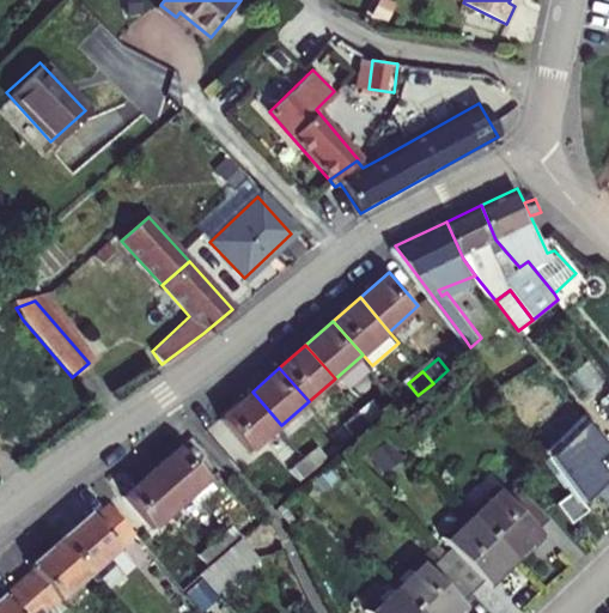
[(225,414),(253,449),(281,425),(253,392),(242,400),(225,414)]
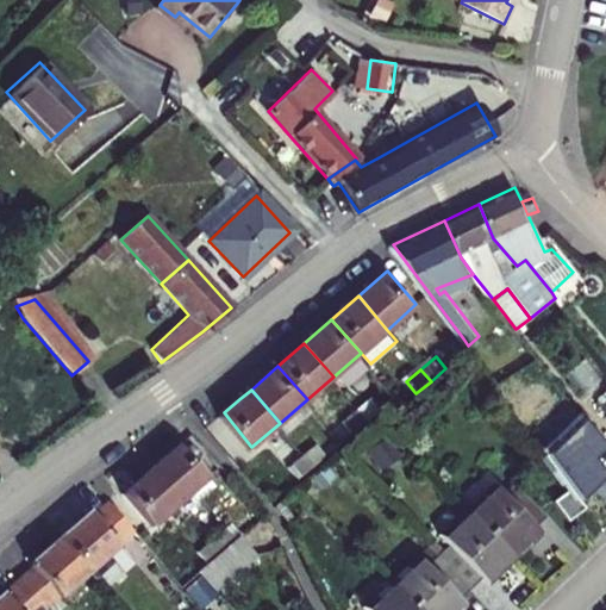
[(358,406),(368,418),(383,406),(373,394),(358,406)]
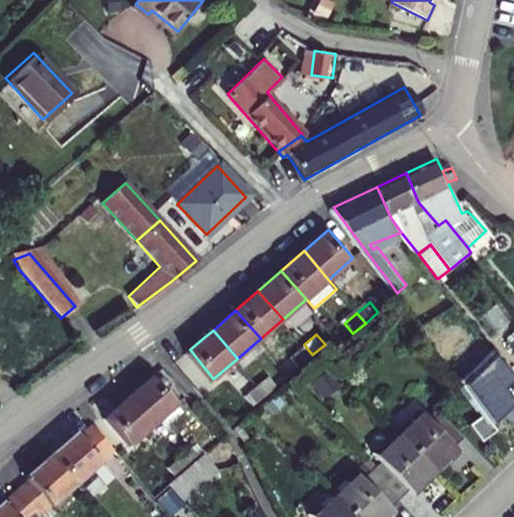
[(300,366),(312,354),(304,344),(292,355),(300,366)]
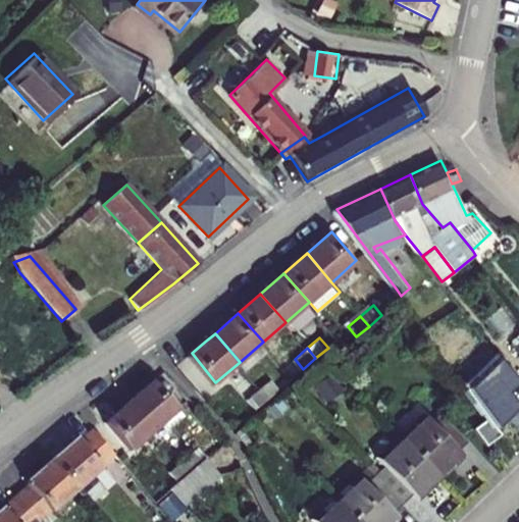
[(492,418),(501,428),(518,414),(518,402),(492,368),(468,386),(492,418)]
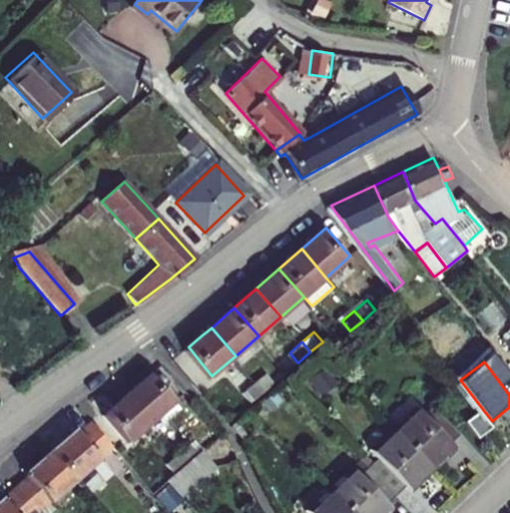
[(257,381),(266,391),(278,381),(270,371),(257,381)]
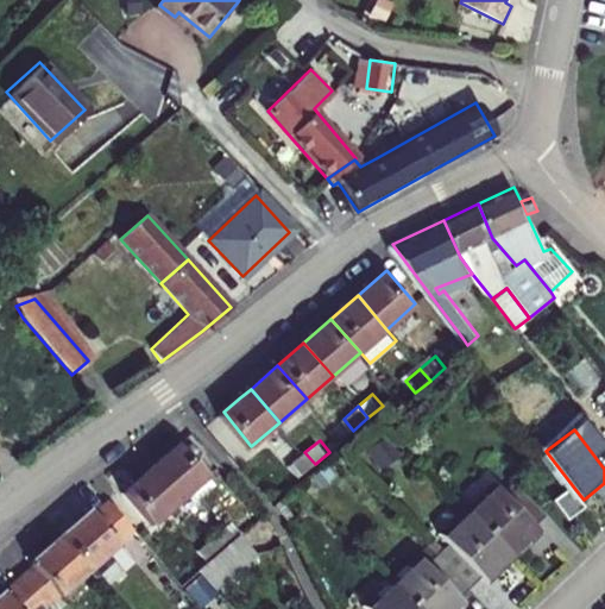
[(182,443),(156,466),(183,496),(210,472),(182,443)]
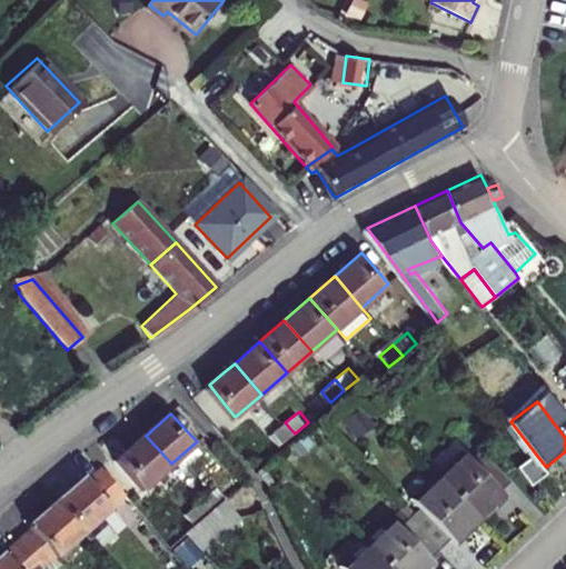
[(280,446),(295,433),(285,422),(271,435),(280,446)]
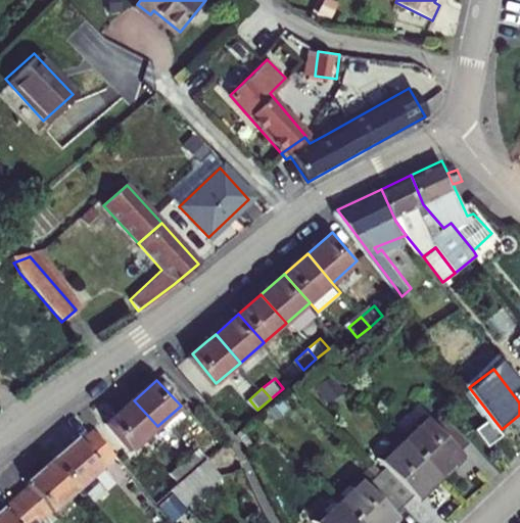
[(135,446),(157,426),(134,400),(111,421),(135,446)]
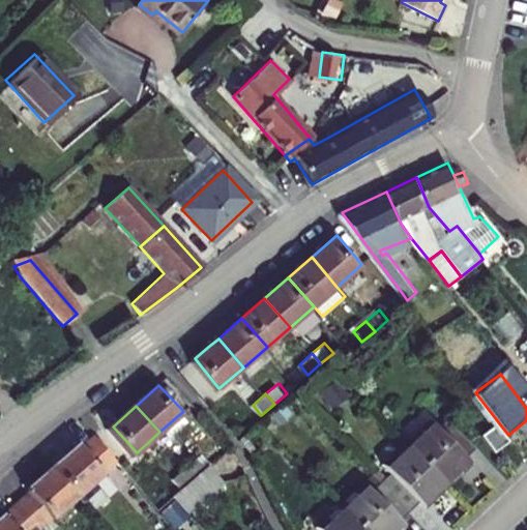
[(432,425),(412,445),(450,486),(471,465),(467,461),(477,450),(450,421),(439,433),(432,425)]
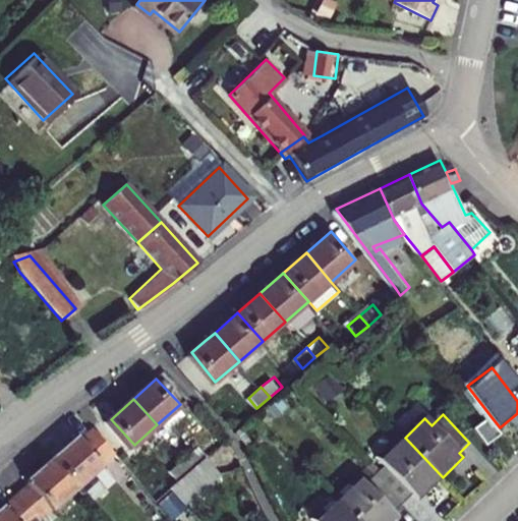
[(488,446),(504,433),(500,427),(492,417),(476,429),(488,446)]
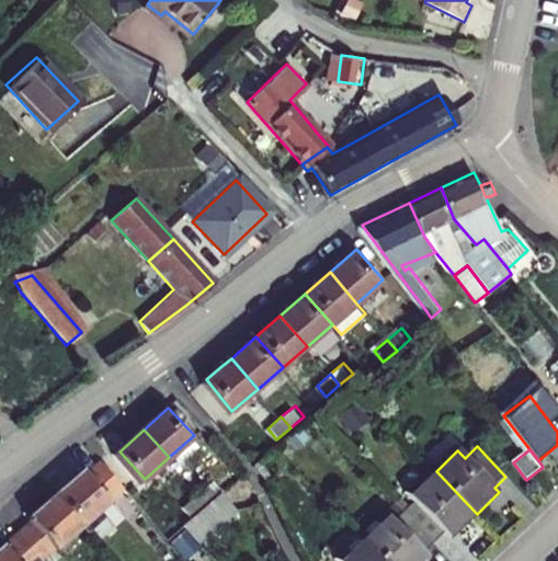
[(89,522),(109,503),(126,488),(101,458),(88,470),(84,467),(59,490),(89,522)]
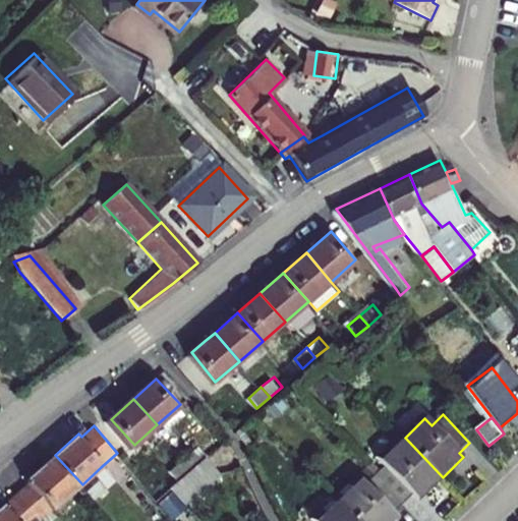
[(420,499),(443,477),(405,438),(383,460),(389,467),(380,476),(406,505),(416,496),(420,499)]
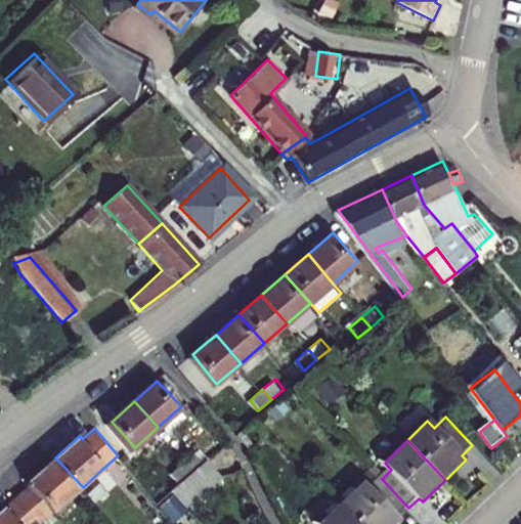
[(186,456),(196,467),(207,455),(199,445),(186,456)]
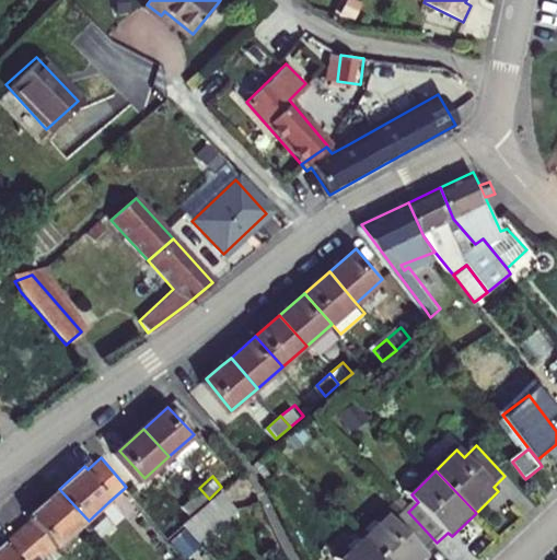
[(124,502),(132,496),(126,487),(108,502),(115,510),(124,502)]
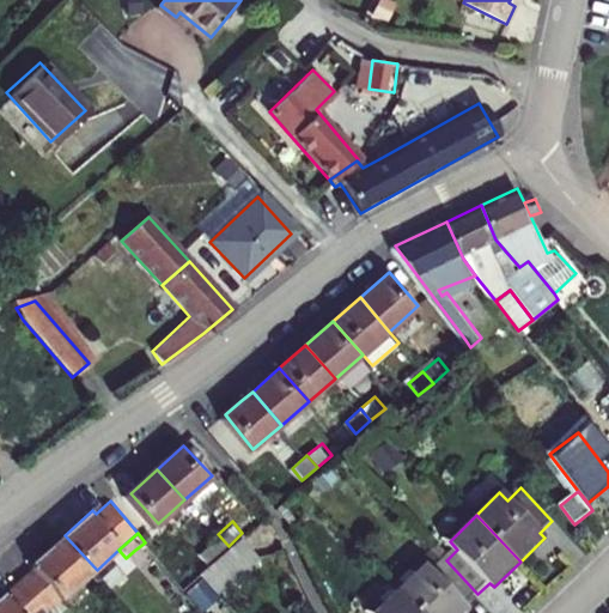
[(214,559),(229,546),(218,534),(203,547),(214,559)]
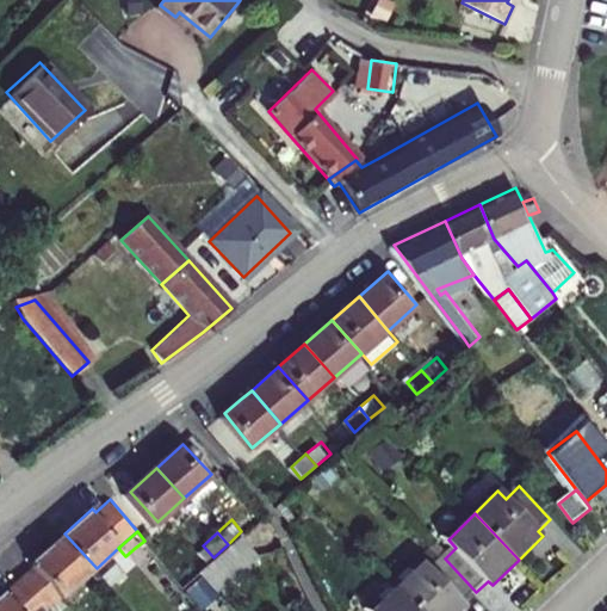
[(270,550),(255,532),(234,550),(210,571),(225,587),(270,550)]
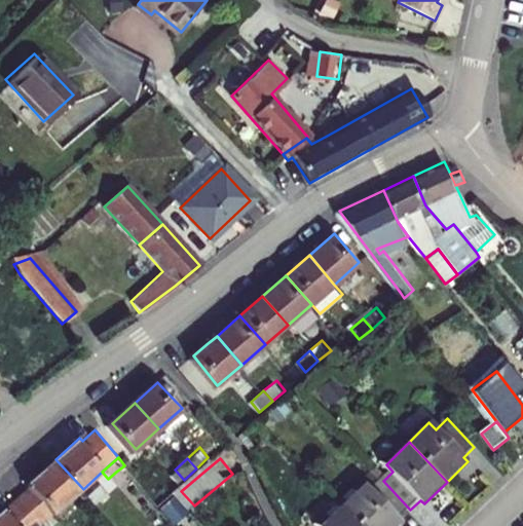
[(48,521),(83,489),(55,459),(33,480),(36,484),(24,495),(48,521)]
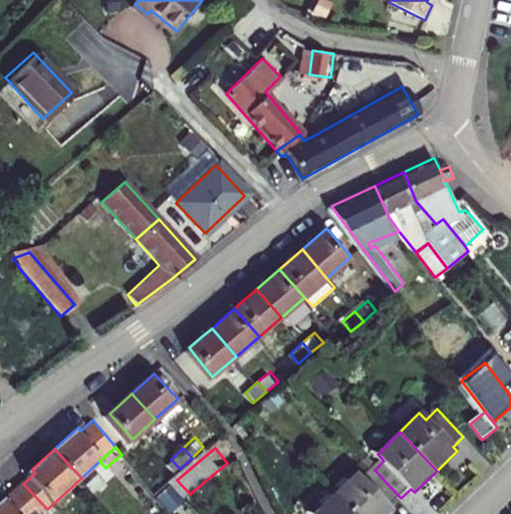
[(121,455),(113,461),(122,472),(131,466),(121,455)]
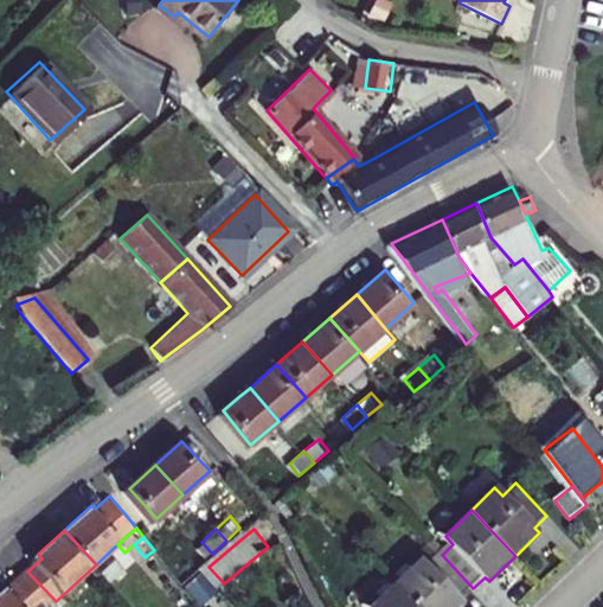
[(422,558),(397,583),(419,606),(462,606),(466,605),(461,600),(473,588),(442,555),(430,567),(422,558)]
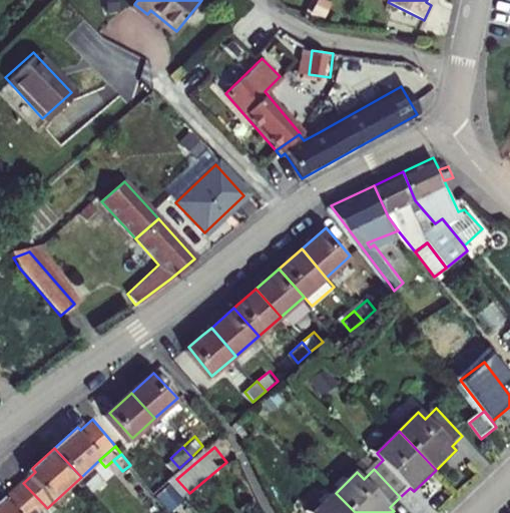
[(41,512),(47,508),(23,483),(0,503),(0,512),(41,512)]
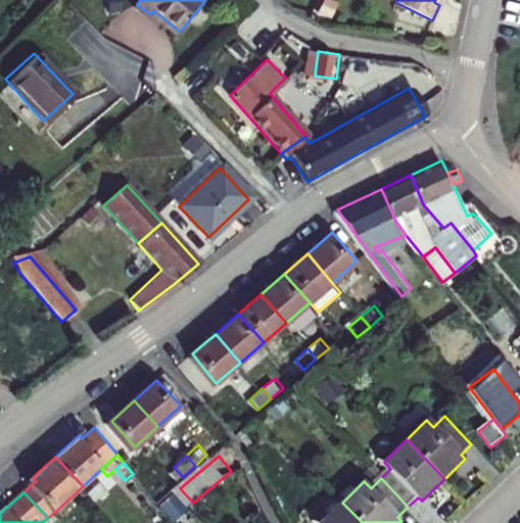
[(362,522),(342,503),(321,522),(362,522)]
